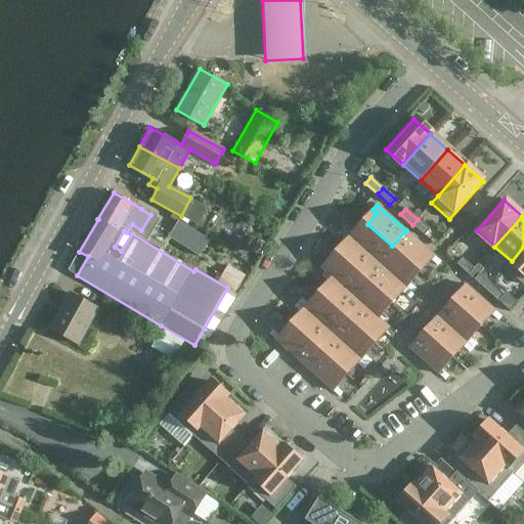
[(430,229),(418,219),(412,225),(424,235),(430,229)]
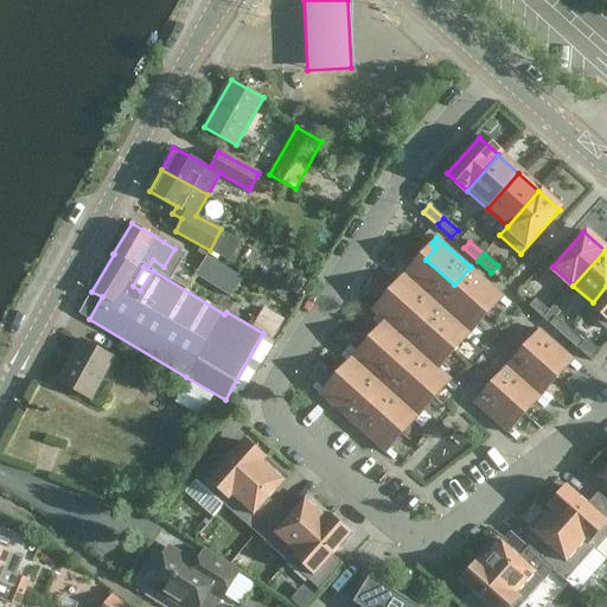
[(230,296),(242,278),(206,256),(195,275),(230,296)]
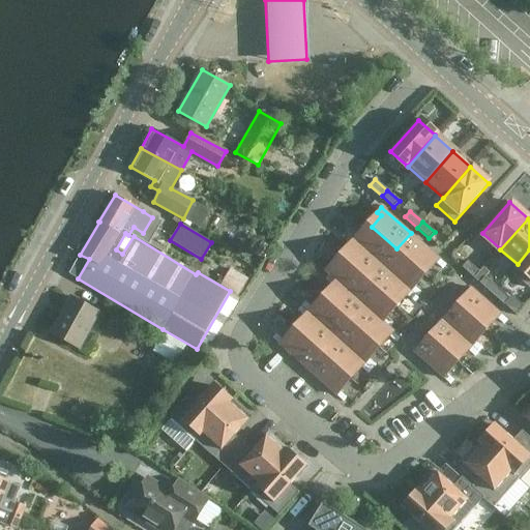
[(396,248),(372,227),(361,238),(357,235),(353,239),(382,265),(396,248)]
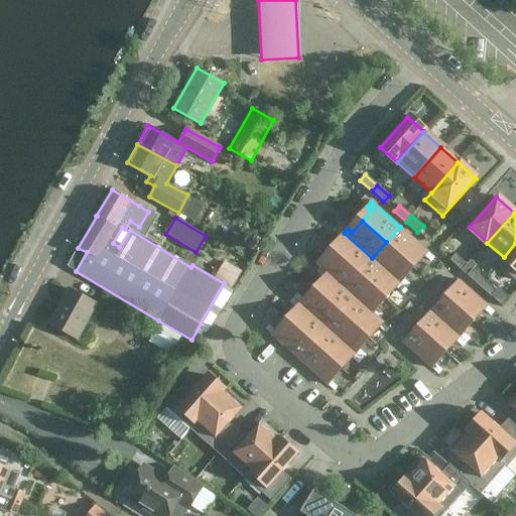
[(428,252),(400,227),(386,242),(410,264),(419,254),(423,257),(428,252)]
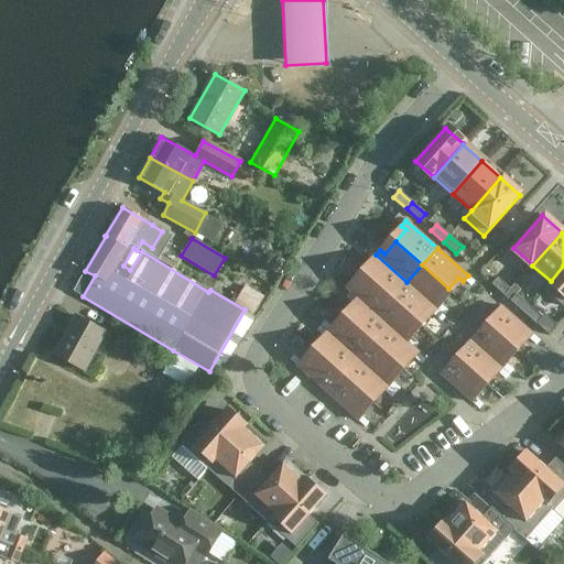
[(376,263),(365,274),(391,299),(407,282),(376,255),(371,259),(376,263)]
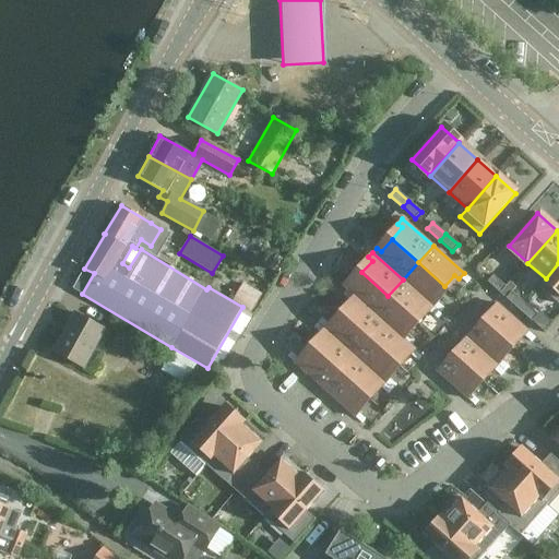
[(444,286),(418,262),(403,280),(433,307),(438,302),(433,298),(444,286)]
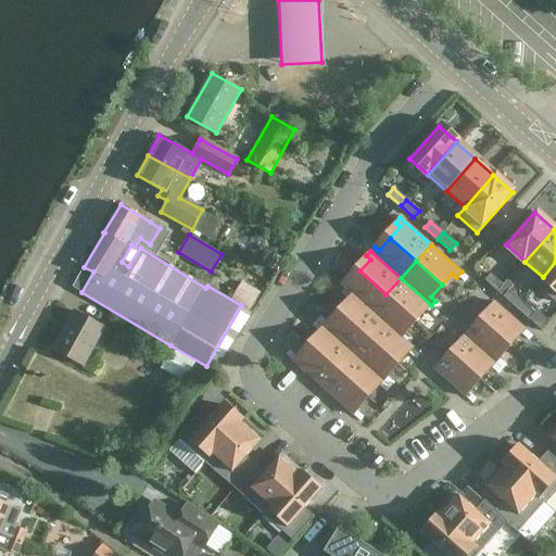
[(555,303),(555,302),(555,262),(543,277),(535,286),(555,303)]
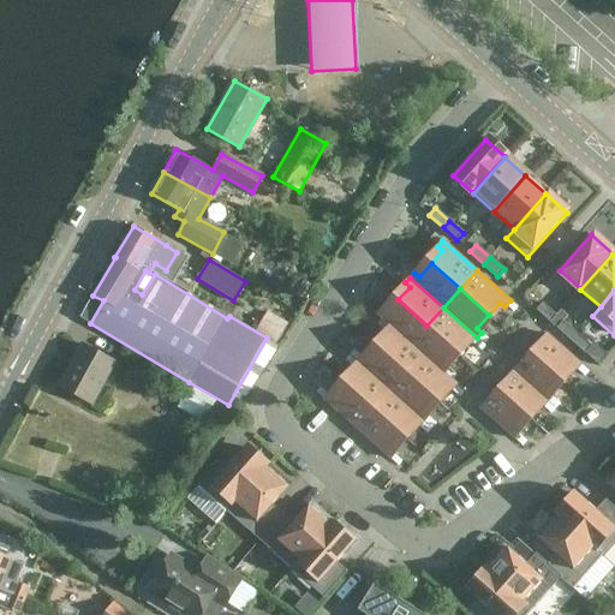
[(427,326),(398,299),(386,312),(381,309),(377,314),(389,326),(411,344),(427,326)]
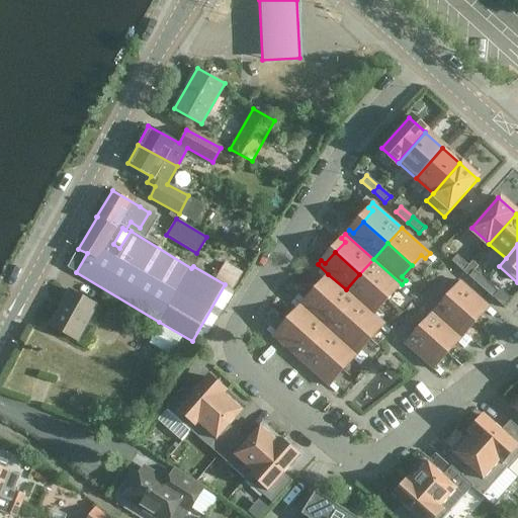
[(456,256),(451,262),(463,272),(468,266),(456,256)]
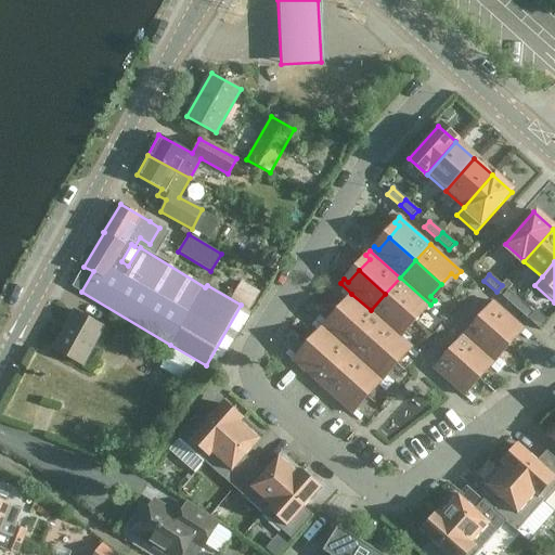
[(430,305),(400,278),(385,294),(412,318),(422,306),(426,310),(430,305)]
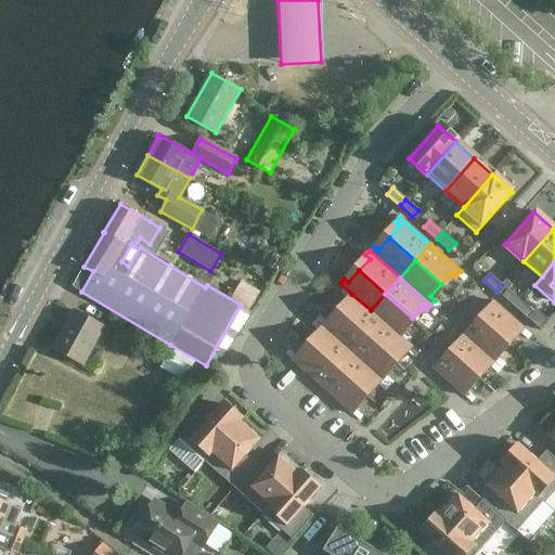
[(243,279),(233,294),(252,305),(260,288),(243,279)]
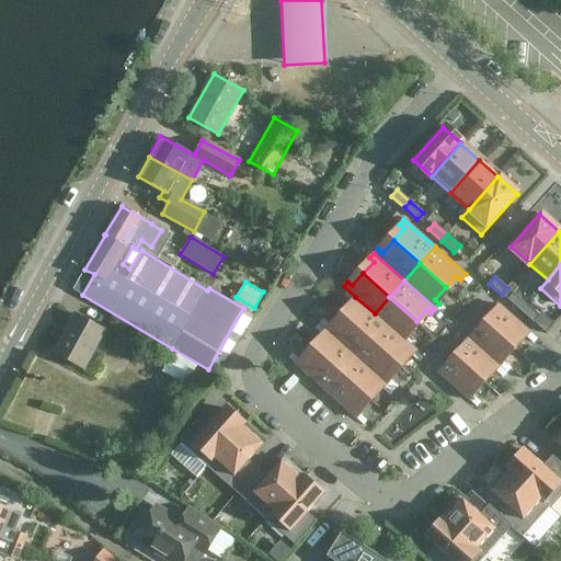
[(514,294),(507,300),(521,311),(526,305),(514,294)]
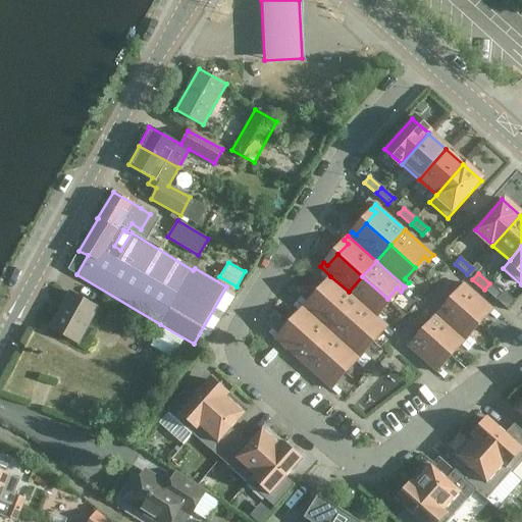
[(330,284),(321,295),(345,317),(359,301),(349,292),(330,276),(326,280),(330,284)]
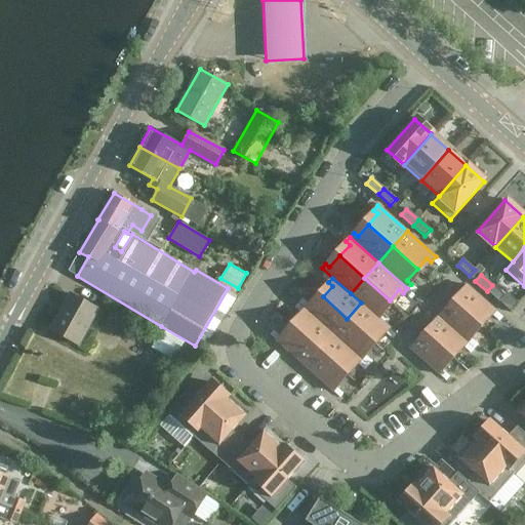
[(351,293),(361,303),(379,319),(384,315),(379,312),(390,300),(364,278),(351,293)]
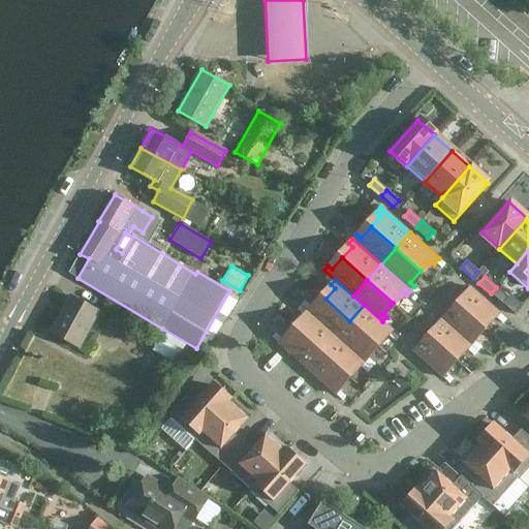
[(500,314),(470,287),(457,303),(483,325),(491,315),(495,319),(500,314)]
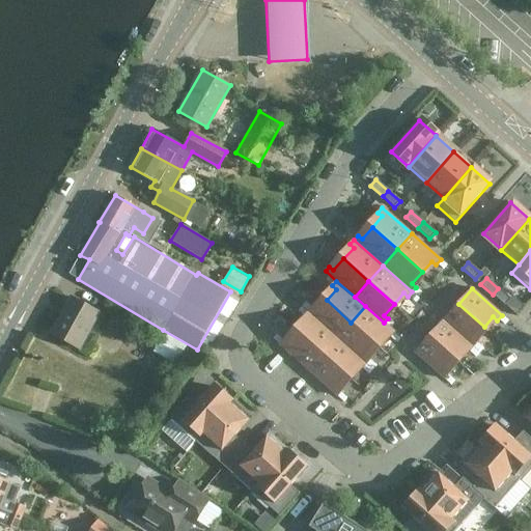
[(510,300),(498,288),(493,295),(505,306),(510,300)]
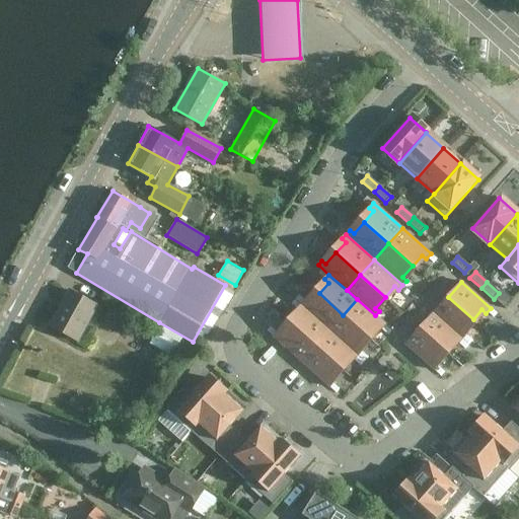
[(78,342),(97,306),(69,290),(49,325),(78,342)]
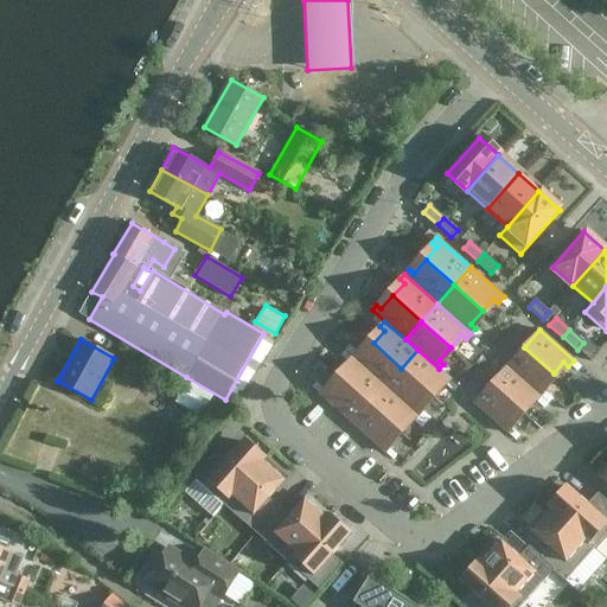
[(357,352),(352,357),(385,387),(401,369),(374,343),(362,356),(357,352)]
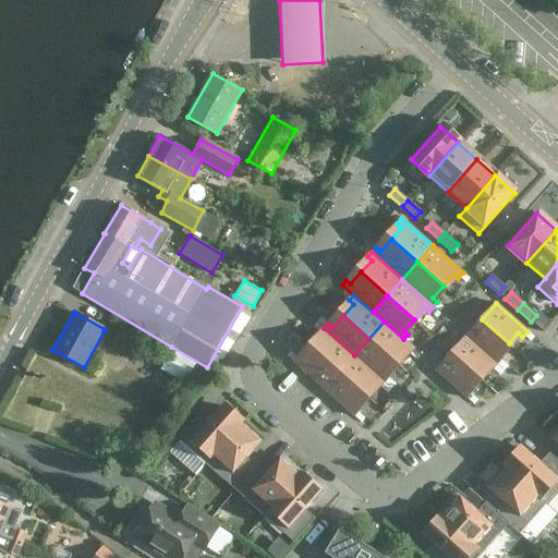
[(497,356),(509,343),(482,319),(465,338),(497,365),(501,360),(497,356)]
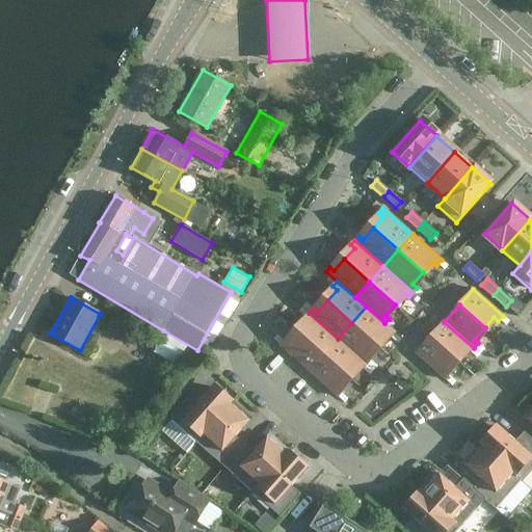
[(396,334),(384,323),(366,307),(351,323),(377,345),(387,335),(391,339),(396,334)]
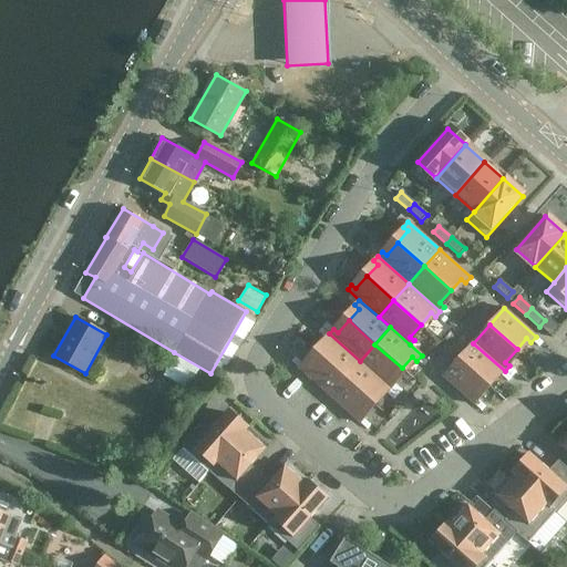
[(135,356),(144,339),(124,328),(115,344),(135,356)]
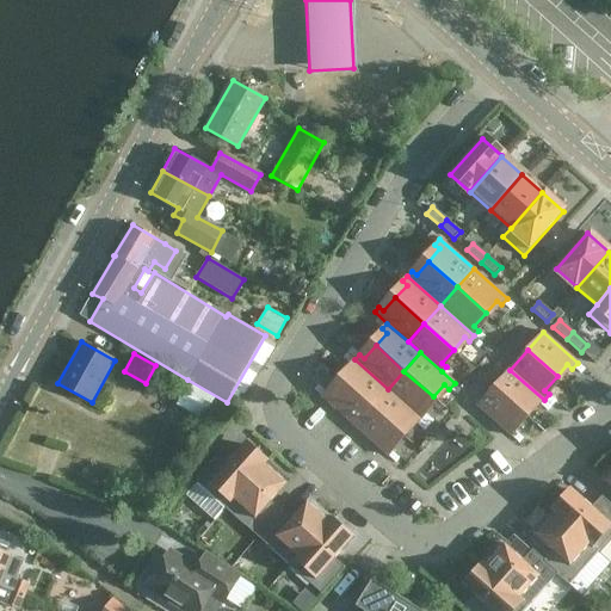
[(355,369),(343,382),(371,407),(388,389),(355,359),(350,365),(355,369)]
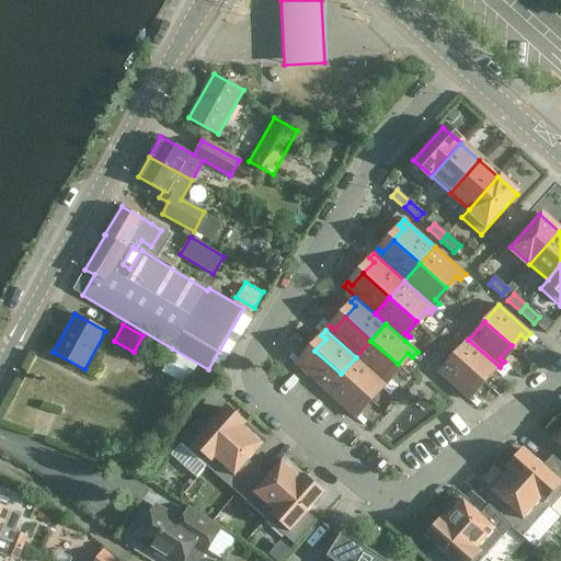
[(495,371),(500,367),(467,340),(453,357),(479,381),(491,368),(495,371)]
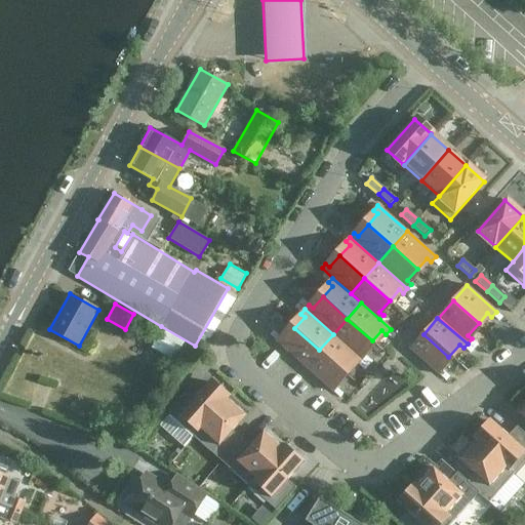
[(372,340),(347,319),(333,334),(362,360),(366,356),(362,353),(372,340)]
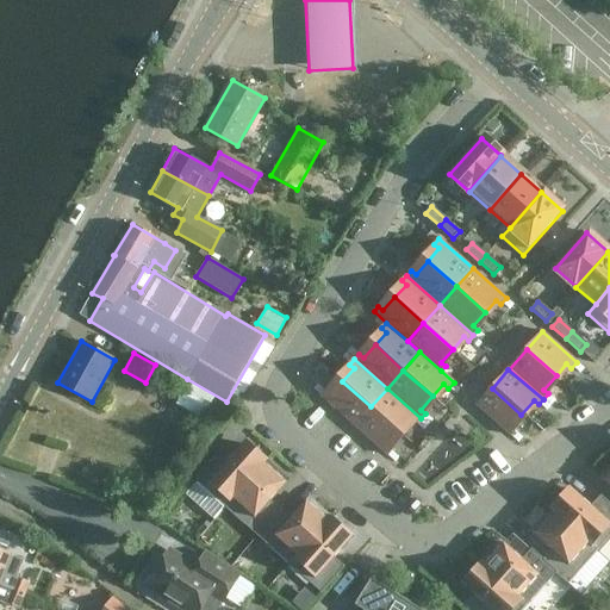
[(325,390),(321,396),(354,425),(371,406),(342,381),(330,394),(325,390)]
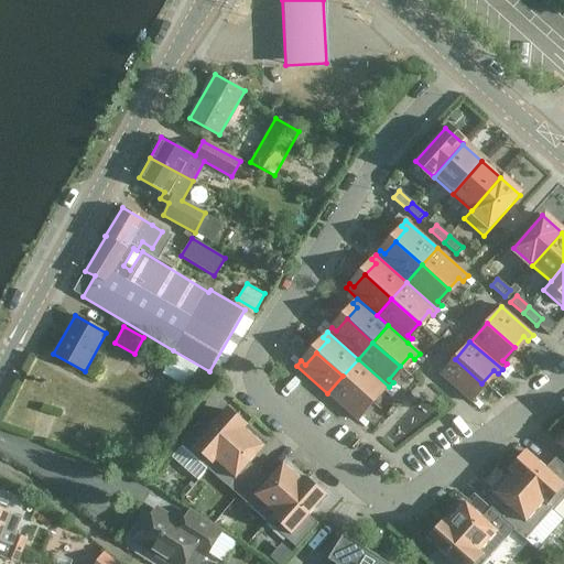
[(389,387),(358,359),(343,376),(370,400),(380,388),(384,392),(389,387)]
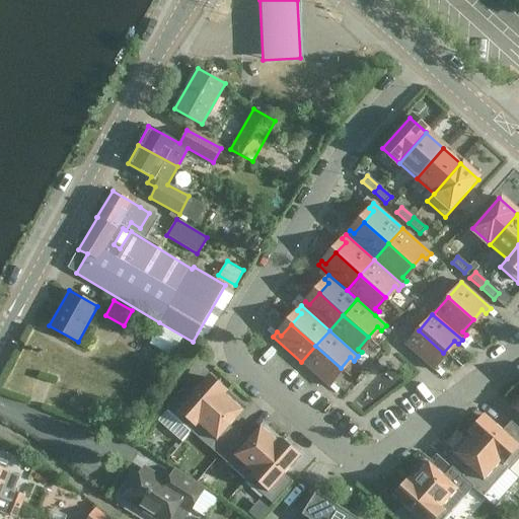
[(434,362),(443,353),(419,330),(405,345),(434,371),(439,366),(434,362)]
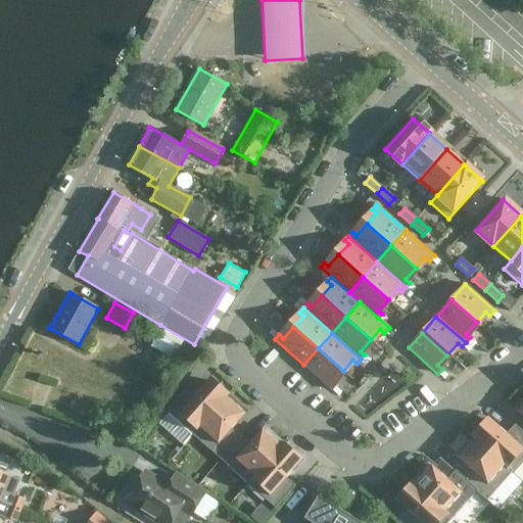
[(318,348),(303,365),(332,390),(337,386),(333,382),(343,371),(318,348)]
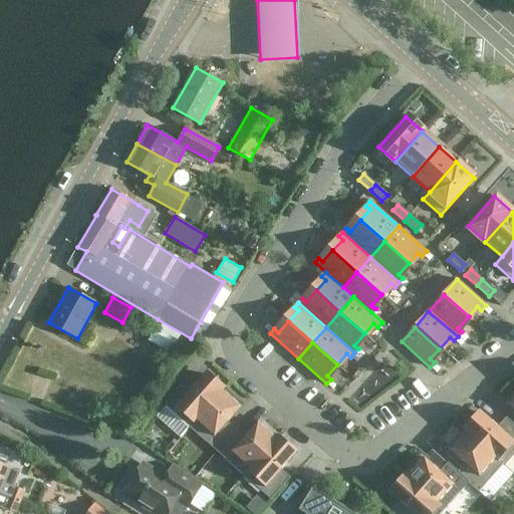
[(191,429),(223,391),(205,374),(191,390),(182,381),(163,404),(191,429)]
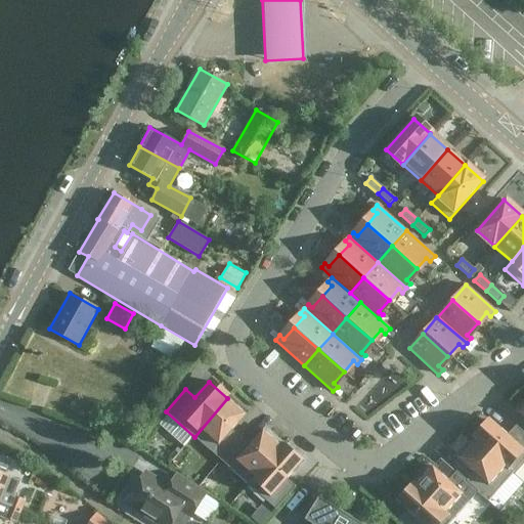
[(232,431),(246,415),(228,399),(195,437),(220,460),(239,438),(232,431)]
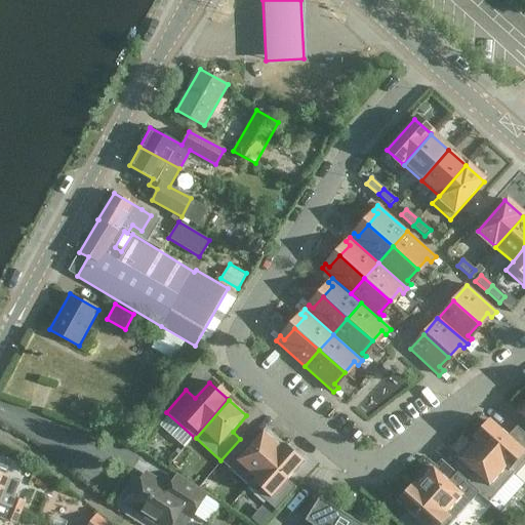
[(509,436),(492,422),(475,442),(514,475),(524,461),(524,435),(517,427),(509,436)]
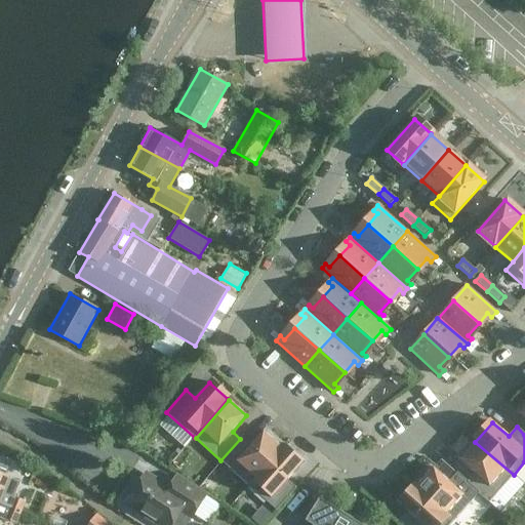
[(247,484),(281,446),(264,431),(250,447),(240,439),(221,461),(247,484)]
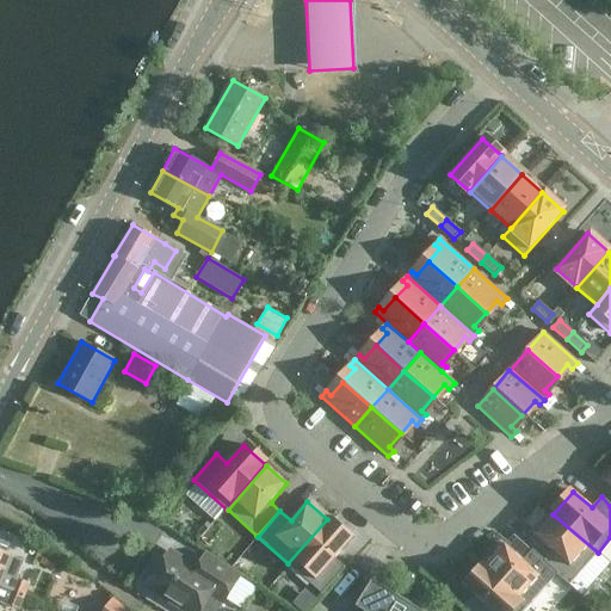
[(598,553),(553,514),(535,535),(553,551),(544,561),(568,586),(598,553)]
